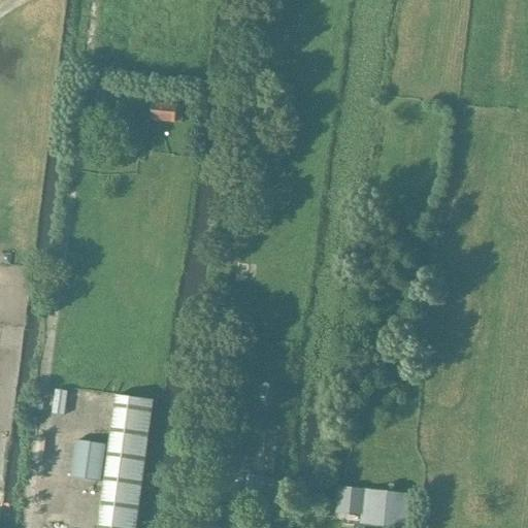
[(175,123),(177,105),(153,102),(151,120),(175,123)]
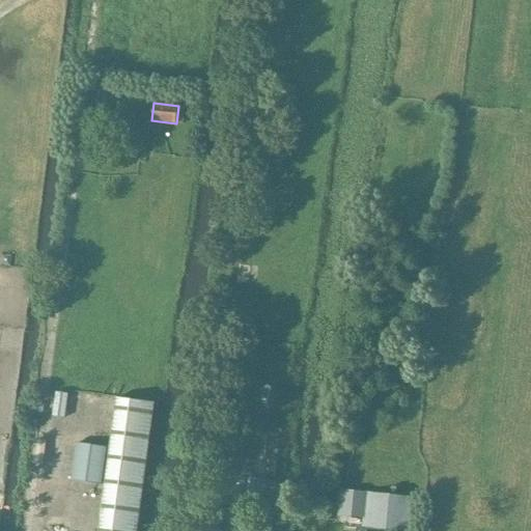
[(136,530),(154,403),(116,398),(98,530),(136,530)]
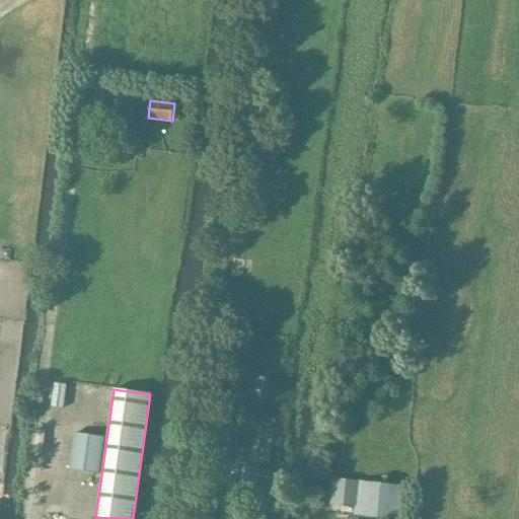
[(75,434),(70,470),(98,474),(103,438),(75,434)]
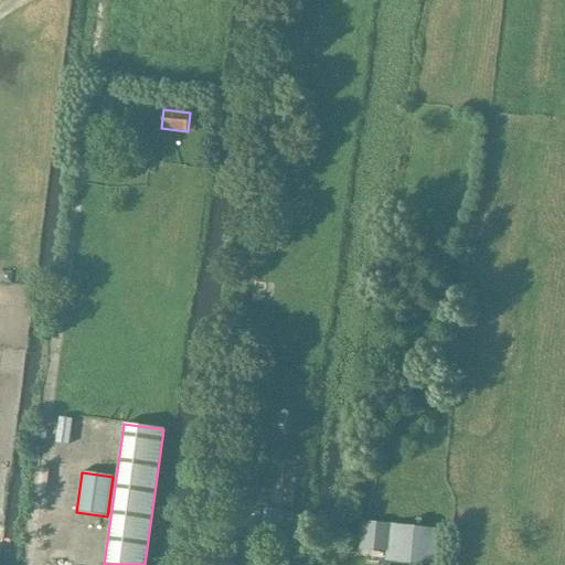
[(388,524),(384,562),(394,563),(415,564),(433,564),(437,530),(398,526),(388,524)]
